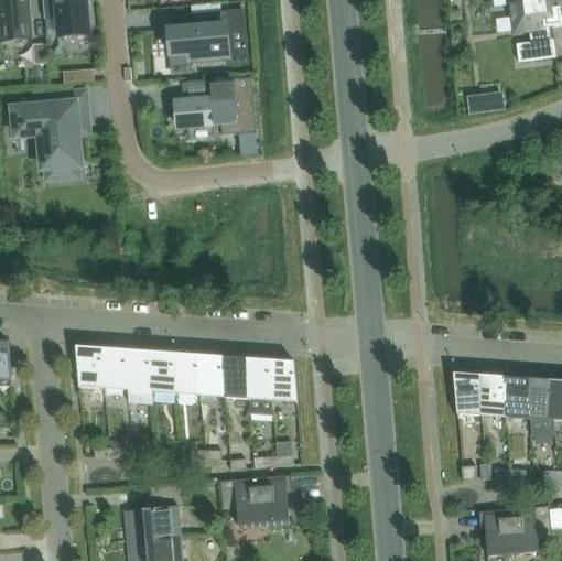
[(0,0),(0,39),(31,35),(26,0),(0,0)]
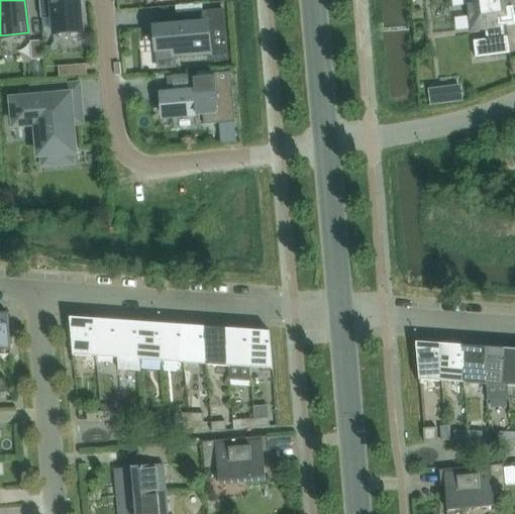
[(82,29),(79,0),(38,0),(40,15),(52,14),(53,31),(82,29)]
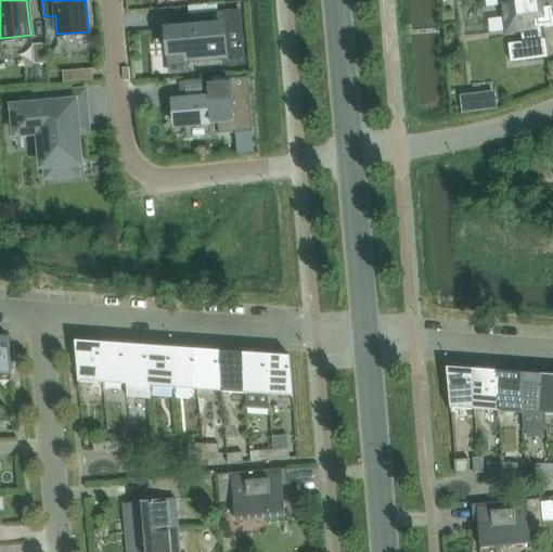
[(501,0),(505,29),(521,27),(523,42),(510,43),(512,60),(549,55),(547,37),(543,37),(541,24),(552,23),(549,0),(501,0)]
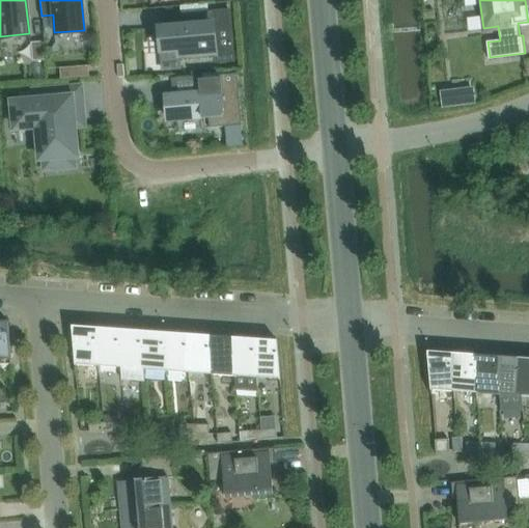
[(179,24),(158,26),(160,51),(176,50),(177,56),(214,53),(211,9),(206,9),(205,2),(178,4),(178,11),(179,24)]
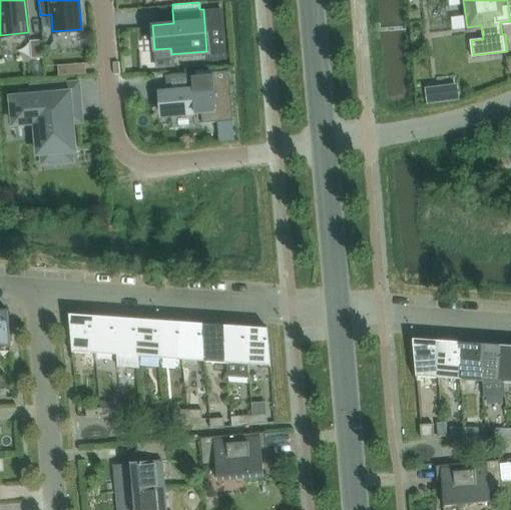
[(28,40),(30,58),(42,57),(40,39),(28,40)]
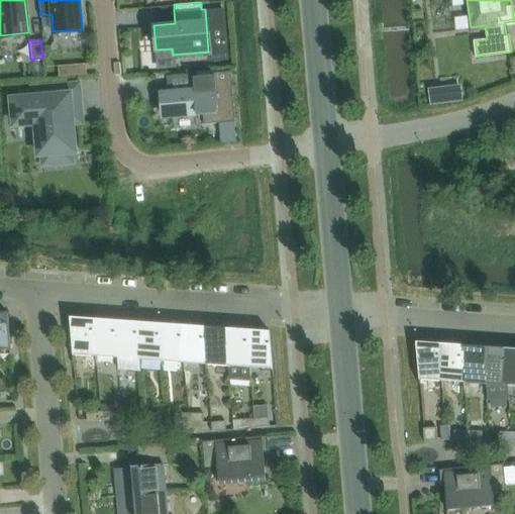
[(193,90),(161,93),(162,107),(163,114),(171,113),(171,114),(195,112),(201,111),(202,119),(233,117),(229,70),(213,71),(213,75),(192,77),(193,90)]
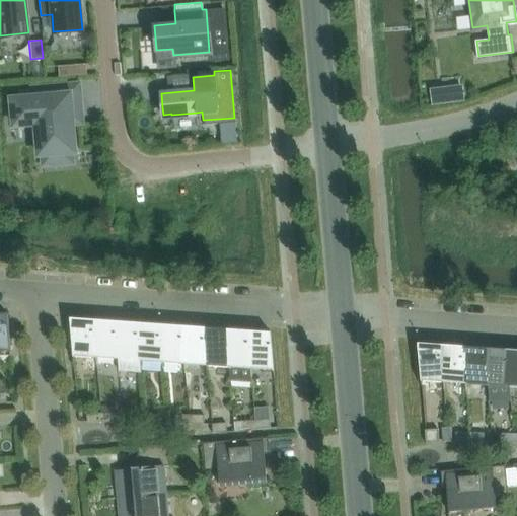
[(76,83),(31,87),(32,96),(11,98),(13,124),(34,122),(38,154),(73,150),(70,109),(78,108),(76,83)]
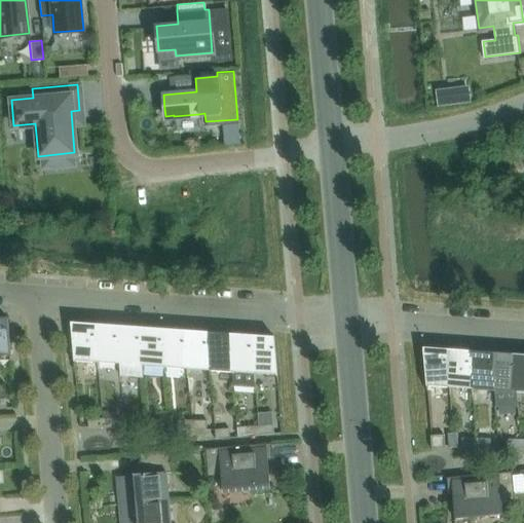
[(449,103),(448,87),(435,88),(437,104),(449,103)]
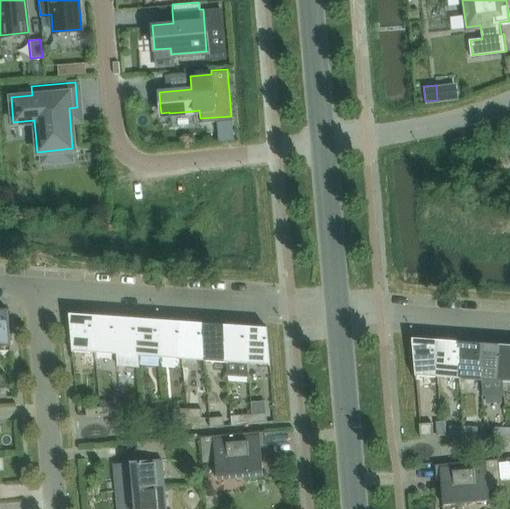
[(9,352),(10,352),(6,308),(1,307),(1,306),(0,306),(0,344),(8,345),(9,352)]
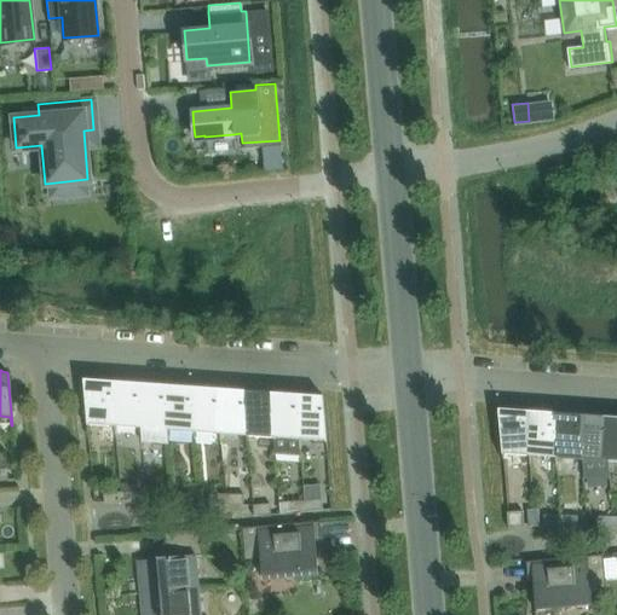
[(92,378),(82,377),(82,378),(86,431),(87,430),(86,422),(114,424),(110,379),(104,379),(103,377),(92,378)]
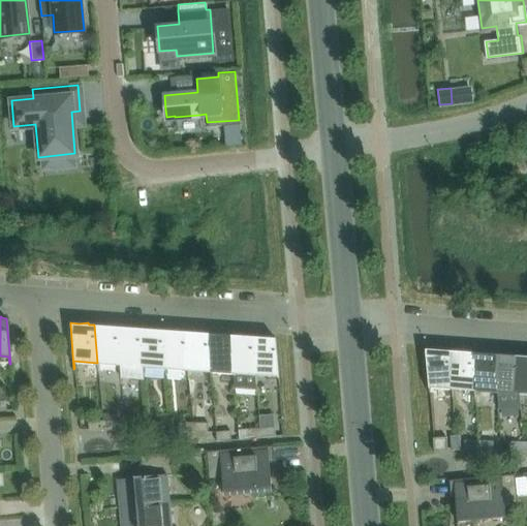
[(100,325),(94,325),(97,363),(120,364),(117,326),(111,326),(111,323),(100,325)]
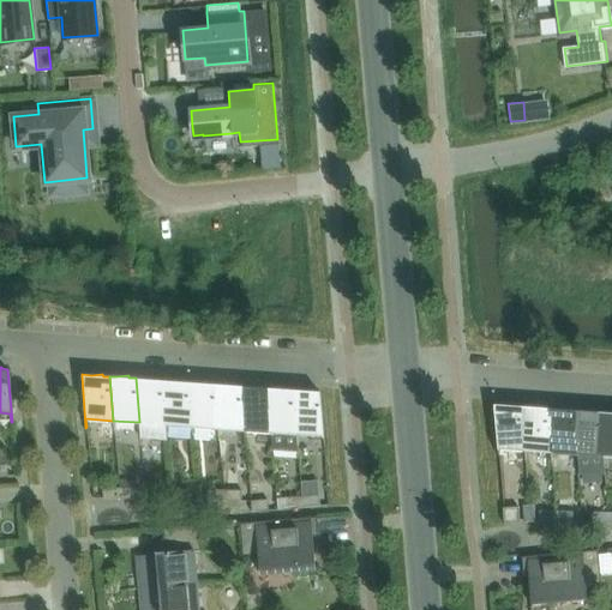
[(139,422),(166,424),(162,380),(155,380),(155,378),(143,379),(136,378),(139,422)]
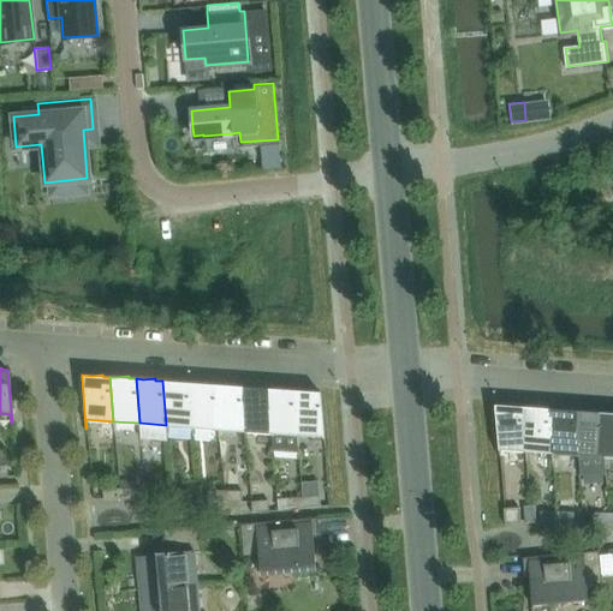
[(170,382),(162,381),(166,425),(192,426),(188,383),(182,382),(182,381),(170,382)]
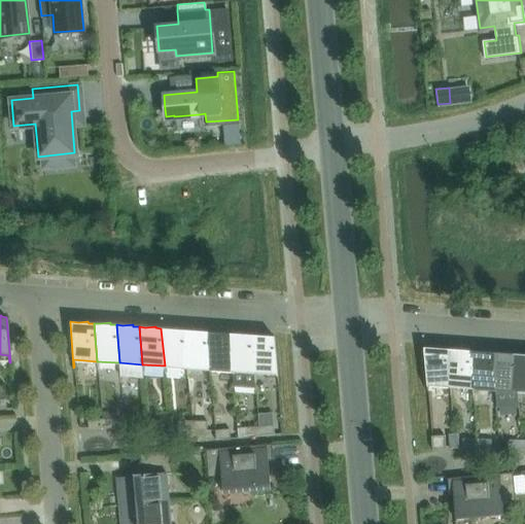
[(168,328),(161,328),(165,365),(186,368),(183,329),(178,329),(178,327),(168,328)]
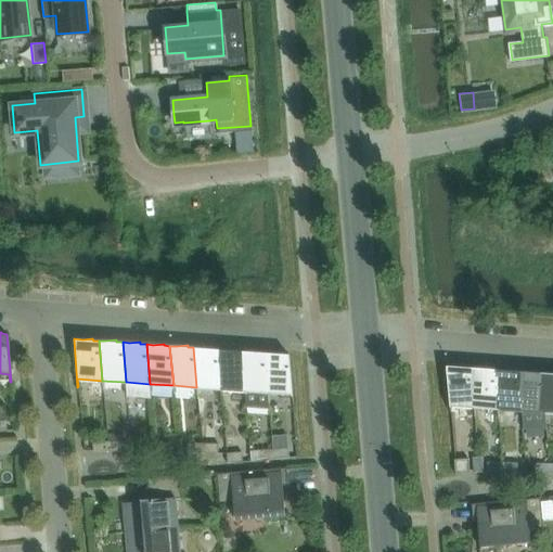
[(196,387),(220,388),(217,349),(211,348),(211,347),(201,348),(193,347),(196,387)]
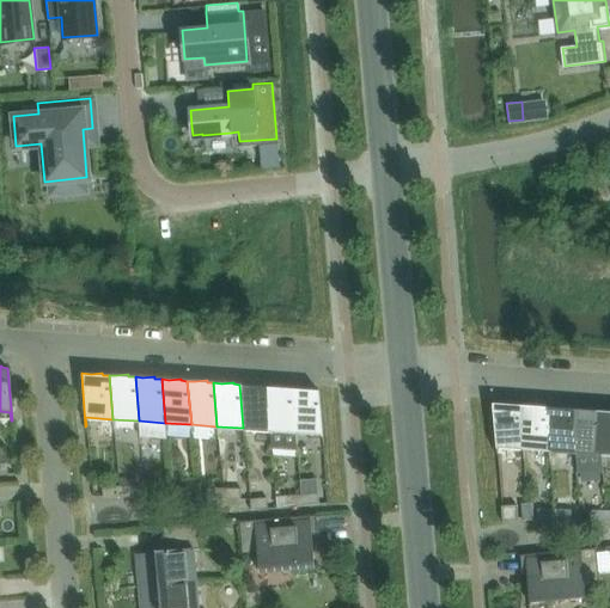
[(248,385),(239,385),(243,428),(269,430),(266,386),(260,386),(258,384),(248,385)]
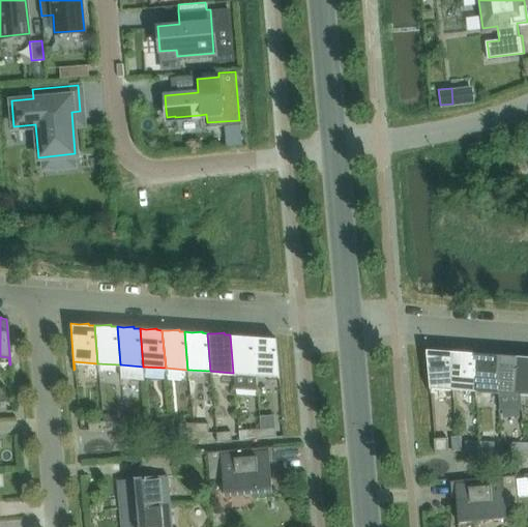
[(233,373),(256,375),(253,337),(246,335),(246,334),(236,335),(230,334),(233,373)]
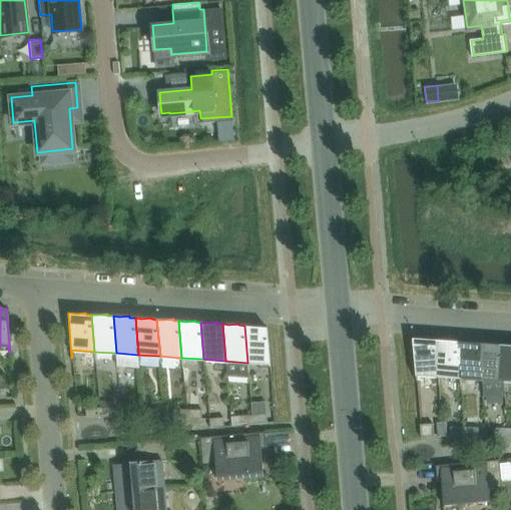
[(250,326),(244,326),(247,363),(268,364),(269,371),(270,371),(266,328),(266,327),(261,327),(261,325),(250,326)]
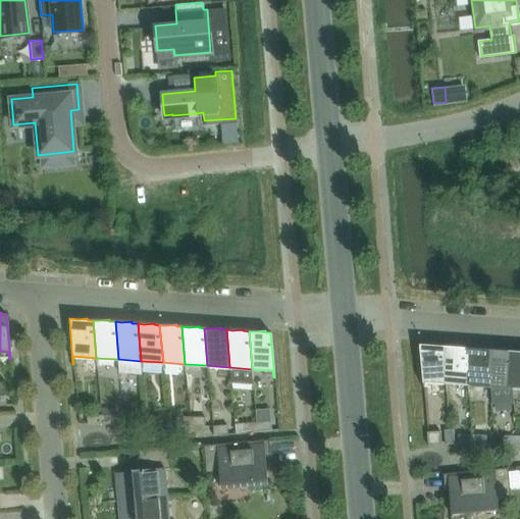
[(422,381),(444,382),(440,345),(436,345),(436,343),(426,344),(418,343),(418,344),(422,388),(423,388),(422,381)]
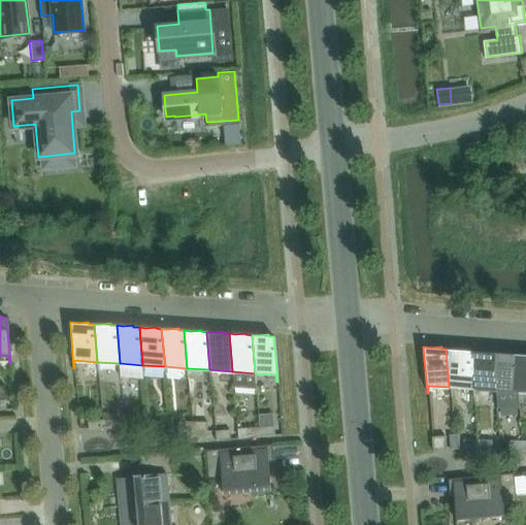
[(454,350),(446,349),(449,387),(471,389),(468,351),(464,350),(464,349),(454,350)]
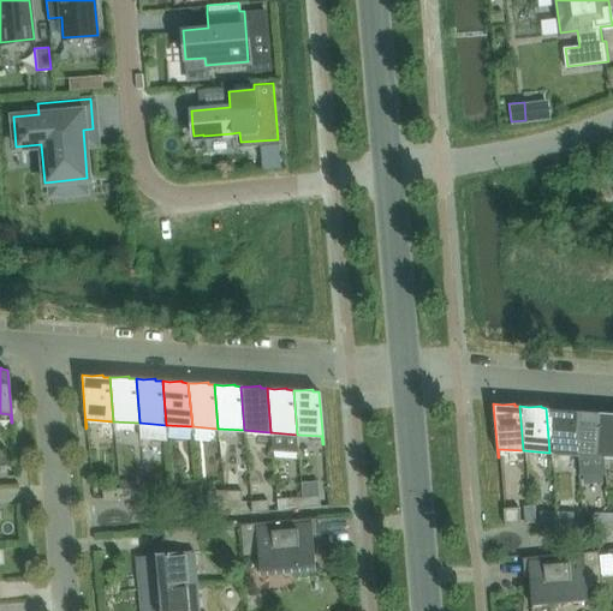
[(549,453),(576,454),(572,409),(567,409),(566,407),(555,408),(546,408),(549,453)]
